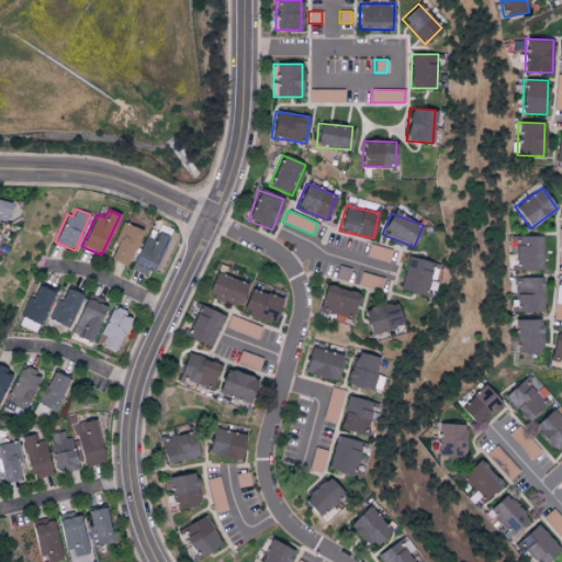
[(125,266),(142,231),(124,223),(108,258),(125,266)]
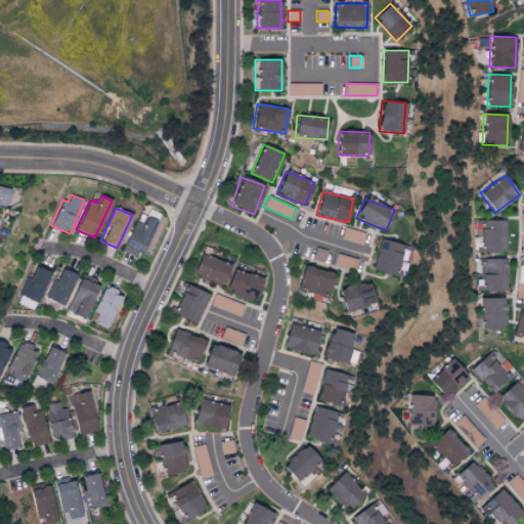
[(133,218),(124,251),(143,257),(158,212),(147,209),(143,221),(133,218)]
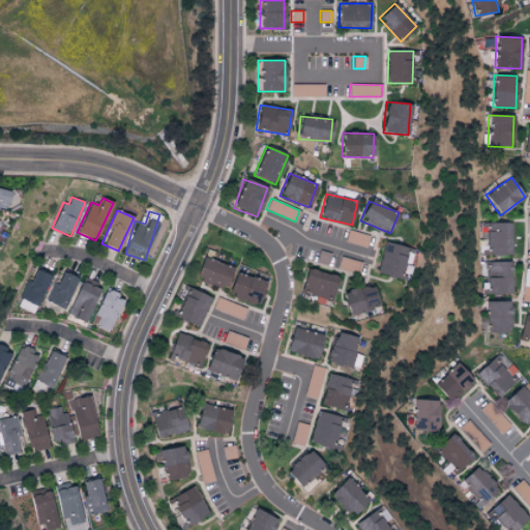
[(511,223),(487,223),(487,255),(511,254),(511,223)]
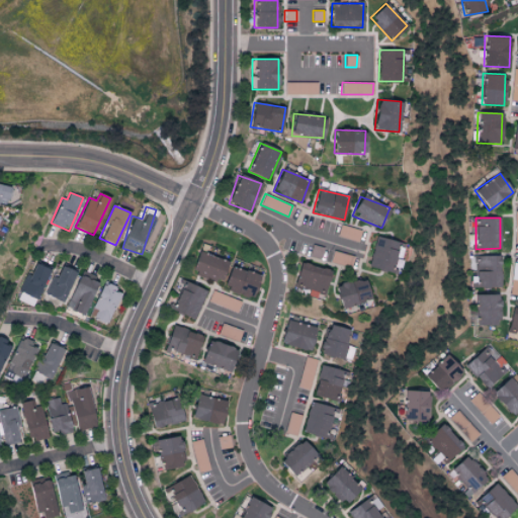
[(357,242),(360,230),(340,225),(337,237),(357,242)]
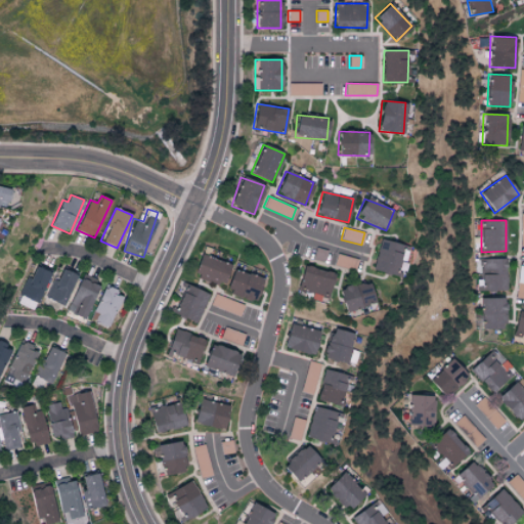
[(403,245),(380,238),(372,270),(395,276),(403,245)]
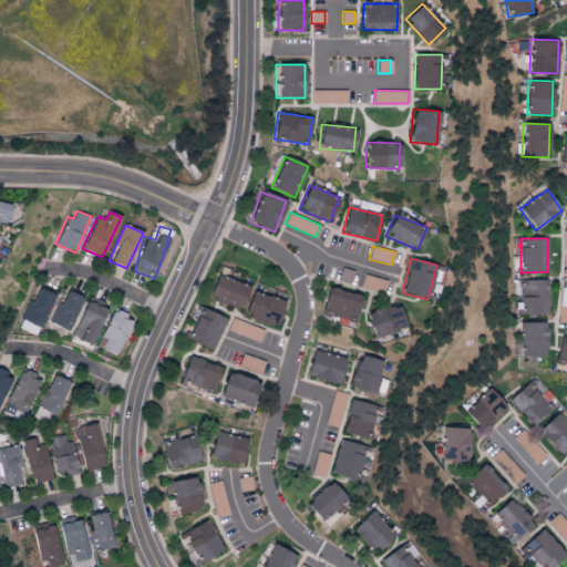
[(350,284),(353,271),(342,267),(338,279),(350,284)]
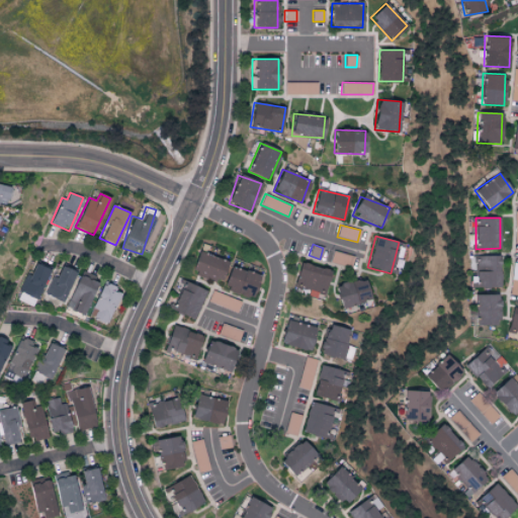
[(330,261),(350,268),(353,256),(333,250),(330,261)]
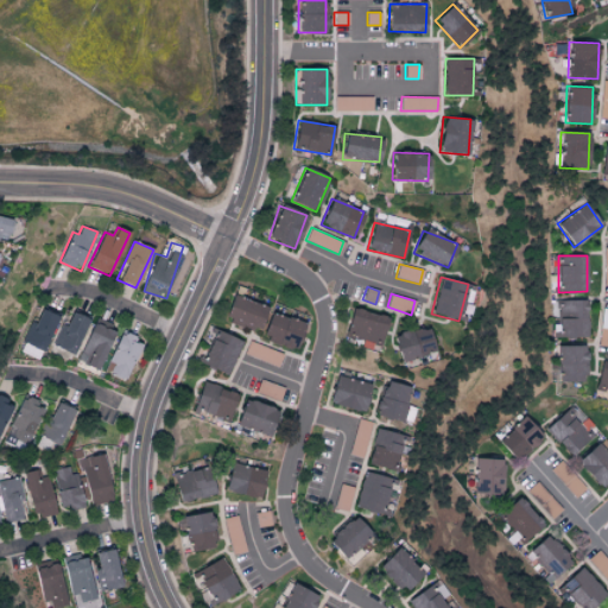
[(267,308),(233,295),(223,318),(258,331),(267,308)]
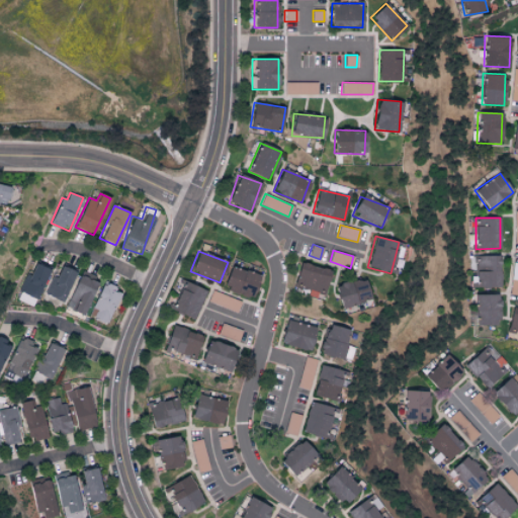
[(501,256),(477,255),(476,286),(500,287),(501,256)]
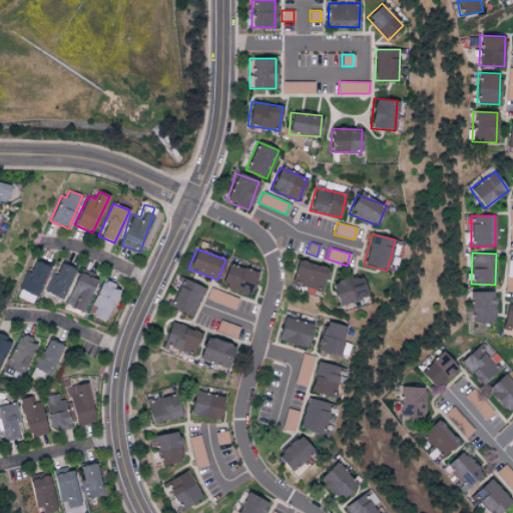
[(17,297),(34,304),(49,267),(32,260),(17,297)]
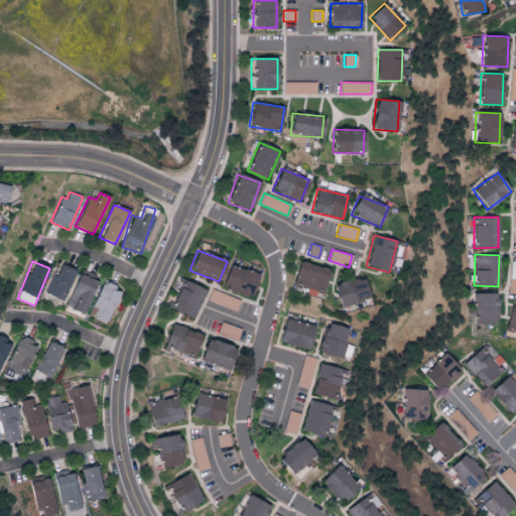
[(329,269),(298,261),(292,284),(323,292),(329,269)]
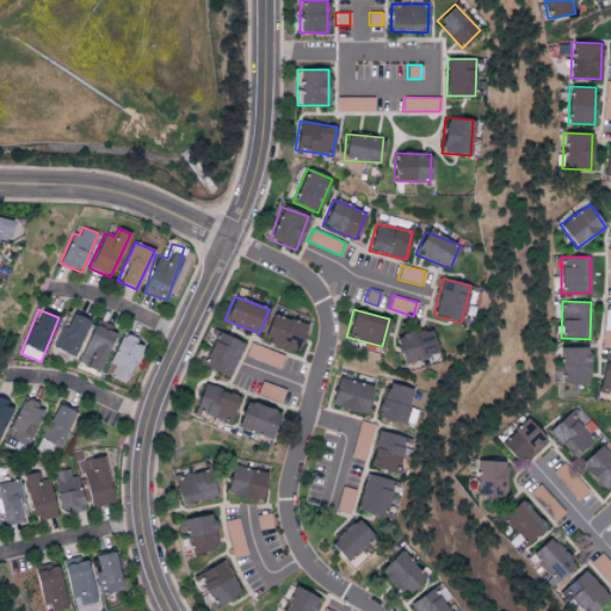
[(88,318),(72,313),(67,326),(60,325),(53,349),(76,356),(88,318)]
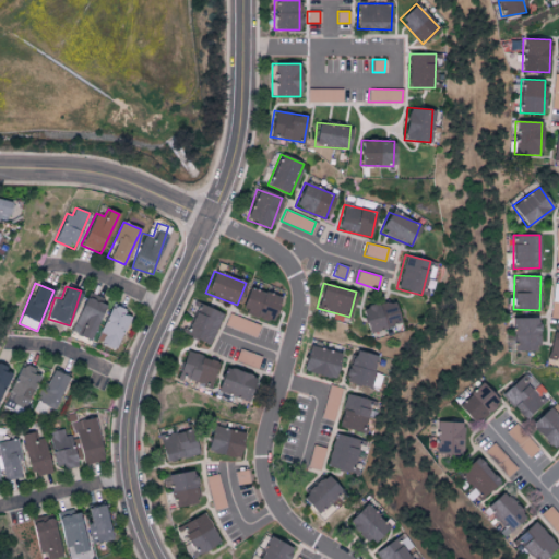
[(281,298),(249,286),(240,310),(272,322),(281,298)]
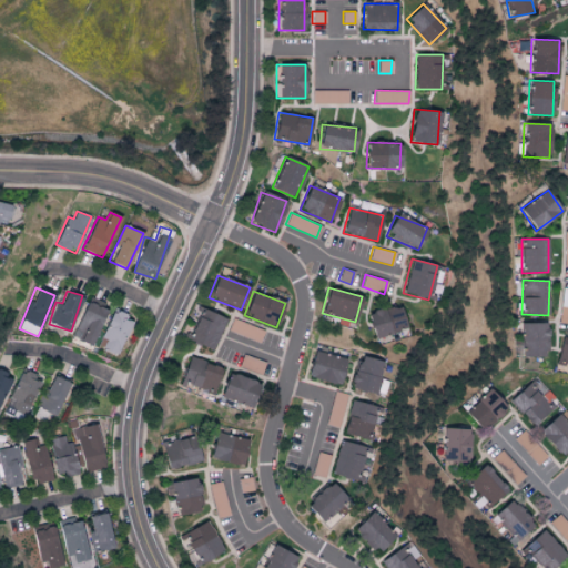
[(108,303),(88,296),(72,338),(92,345),(108,303)]
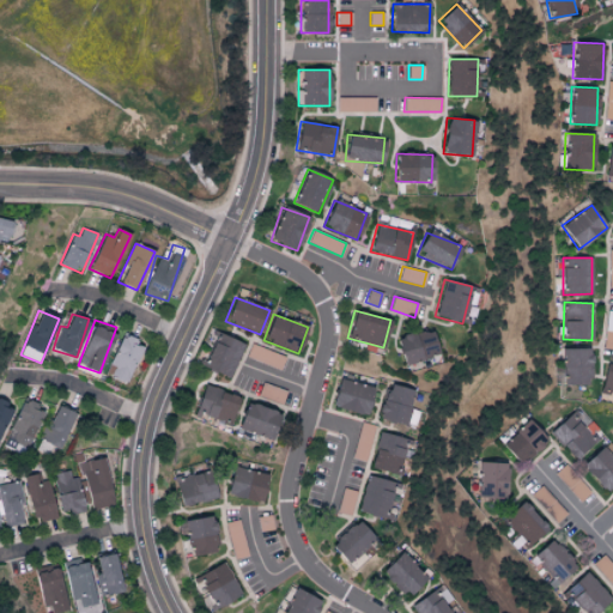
[(438,354),(430,328),(396,339),(404,365),(438,354)]
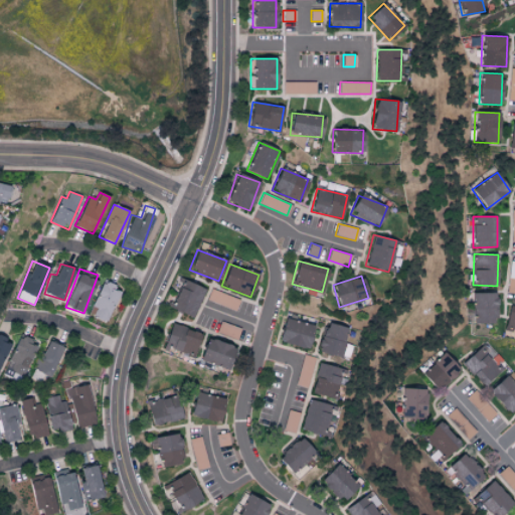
[(192,318),(205,290),(182,280),(170,308),(192,318)]
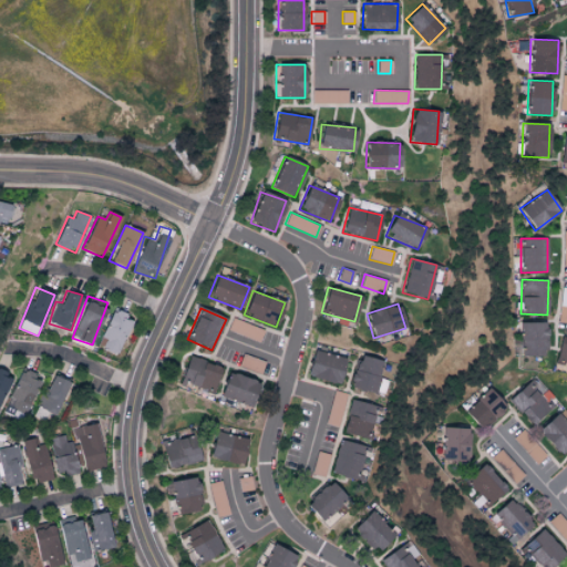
[(132,317),(111,310),(98,347),(119,354),(132,317)]
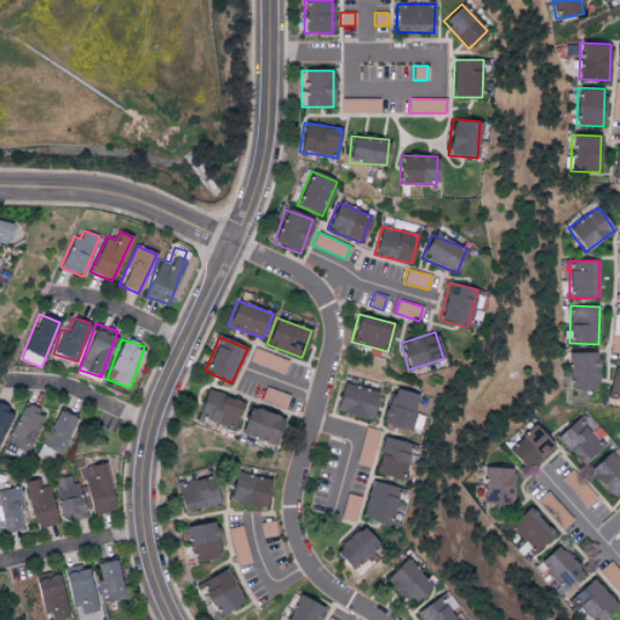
[(283,373),(288,360),(253,349),(248,362),(283,373)]
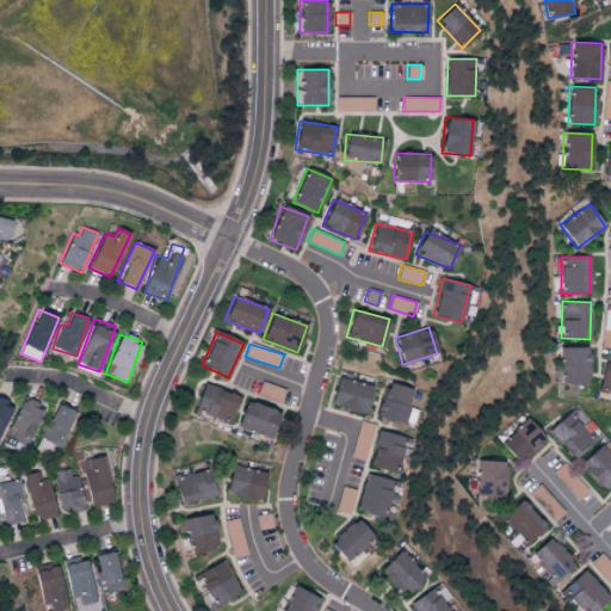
[(561,384),(588,383),(588,347),(561,347),(561,384)]
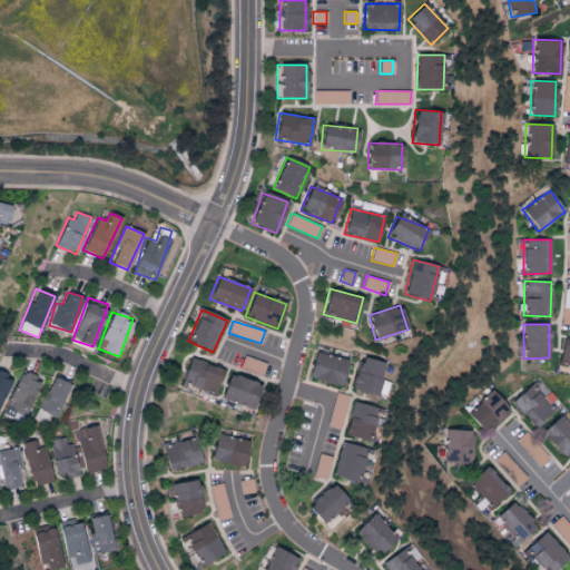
[(569,366),(569,340),(563,338),(559,365),(569,366)]
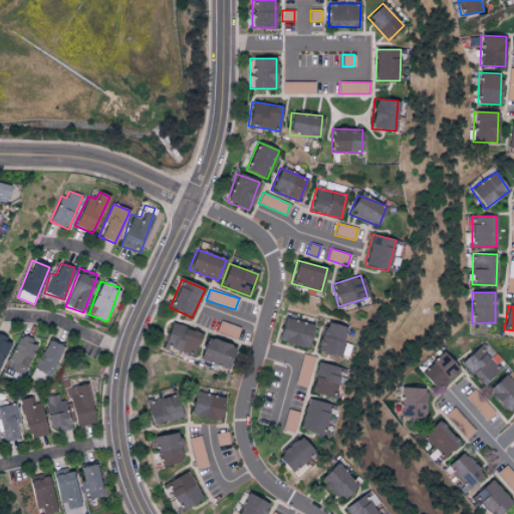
[(313,324),(283,318),(278,341),(307,348),(313,324)]
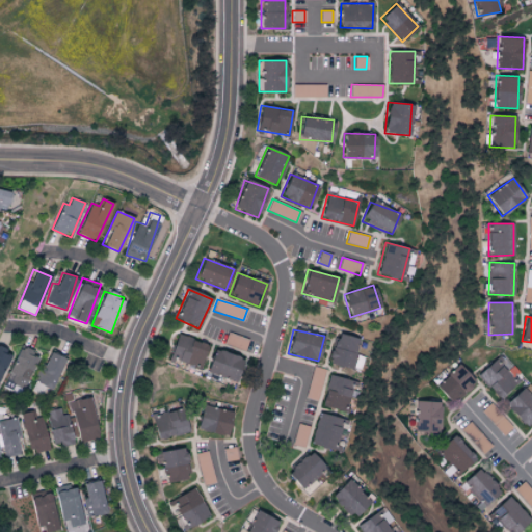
[(223,344),(244,350),(247,338),(227,333),(223,344)]
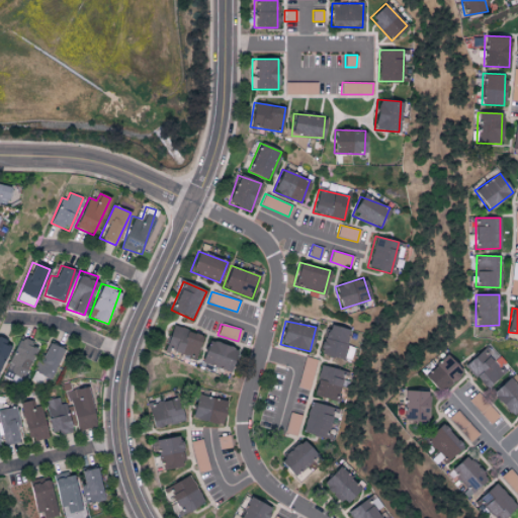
[(343,360),(350,330),(327,325),(321,355),(343,360)]
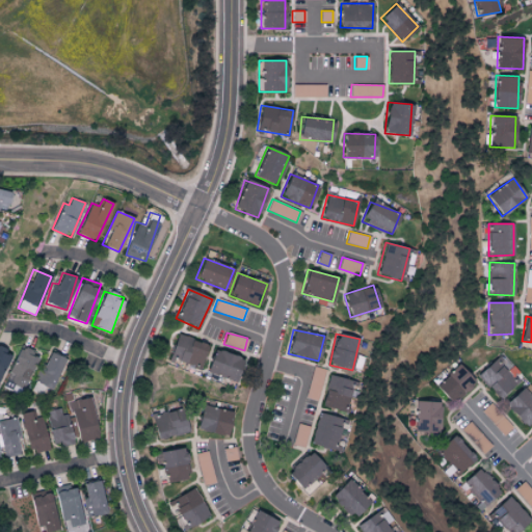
[(200,368),(207,344),(177,335),(169,358),(200,368)]
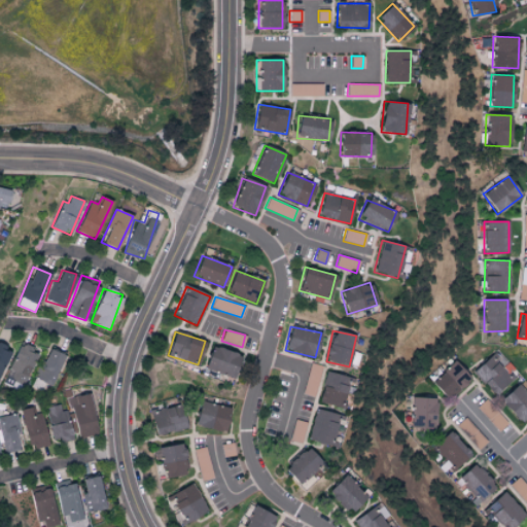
[(25,385),(38,352),(20,344),(6,377),(25,385)]
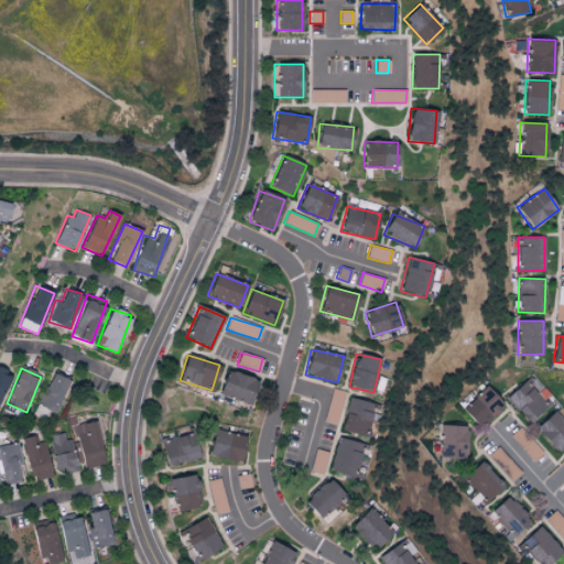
[(218,394),(250,404),(258,380),(226,370),(218,394)]
